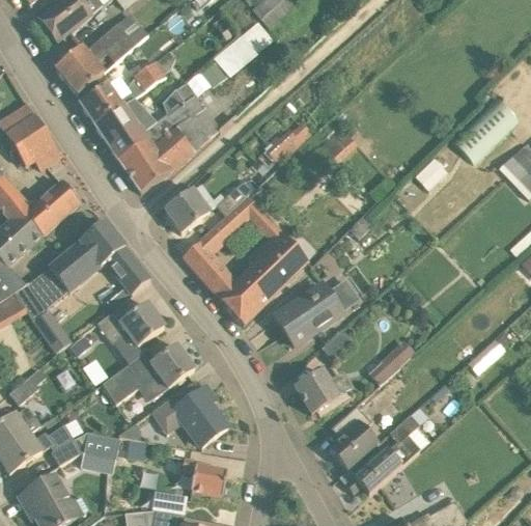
[(59,0),(39,17),(42,20),(59,43),(104,8),(96,0),(59,0)]
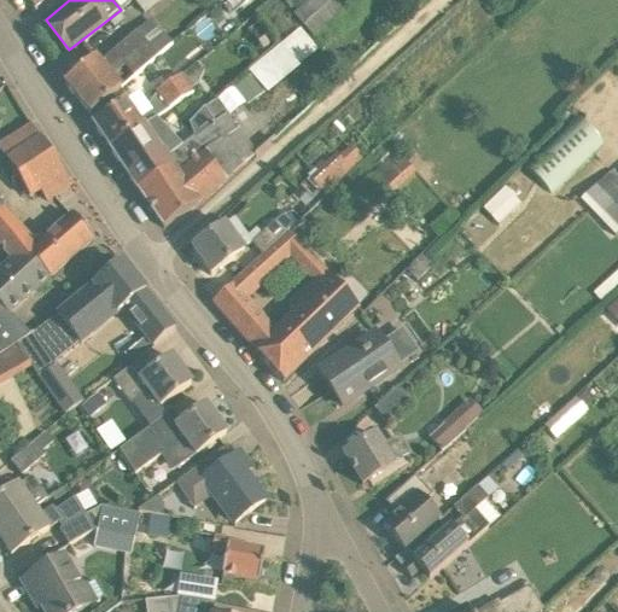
[(303,23),(330,0),(303,0),(292,10),(303,23)]
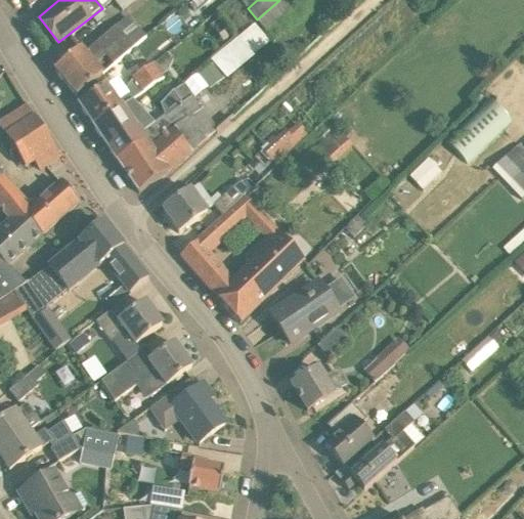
[(81,44),(54,67),(77,93),(103,72),(94,60),(104,52),(113,62),(145,34),(127,13),(84,48),(81,44)]
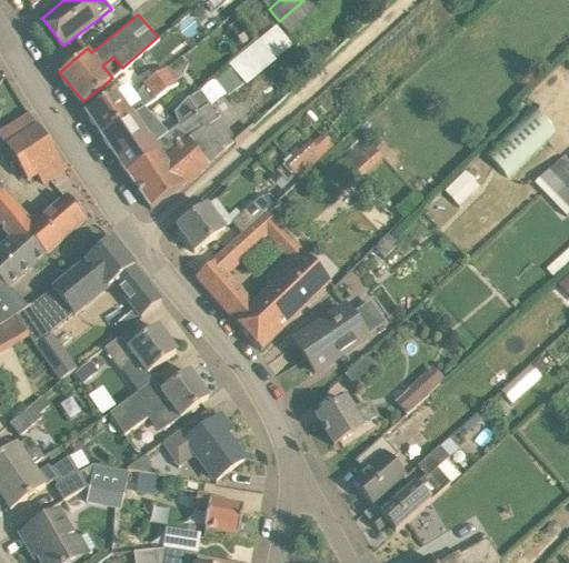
[(291,41),(276,23),(259,38),(273,57),(291,41)]
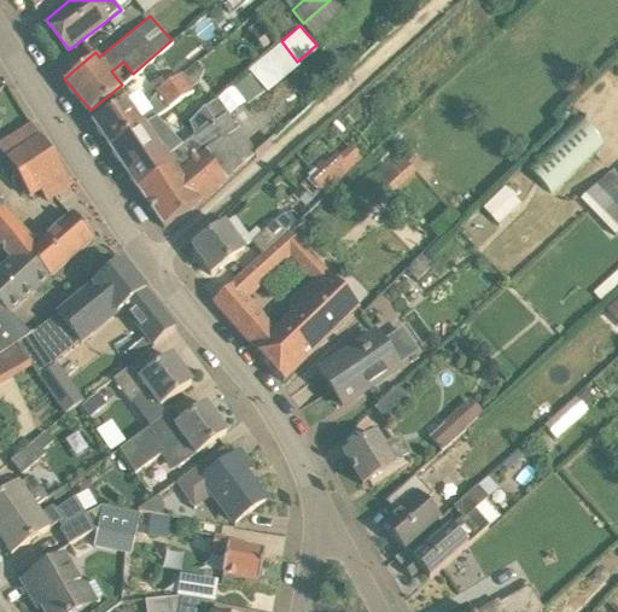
[(281,40),(249,68),(267,91),(299,64),(297,62),(281,41),(281,40)]
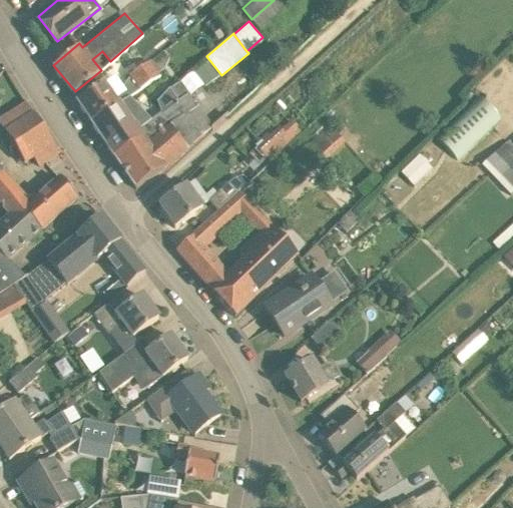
[(150,60),(158,71),(163,67),(169,56),(163,49),(150,60)]
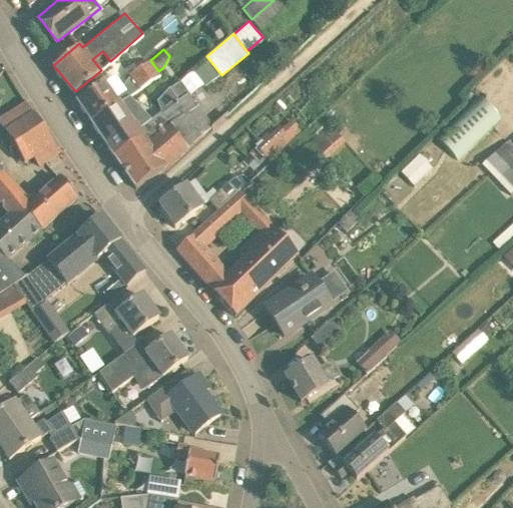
[(76,98),(89,117),(119,98),(158,72),(158,71),(150,60),(150,59),(127,74),(129,77),(123,85),(114,91),(106,78),(76,98)]
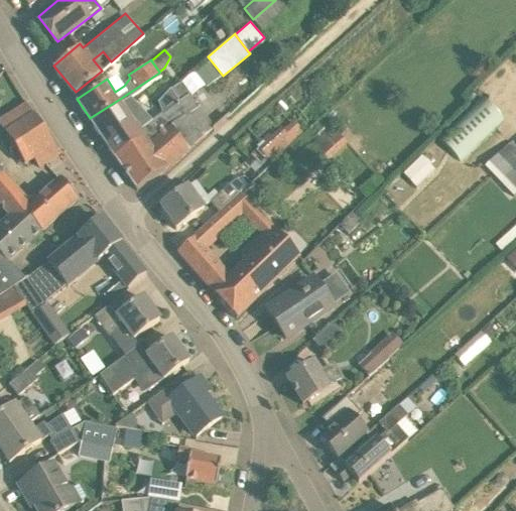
[(196,71),(207,85),(221,75),(210,59),(196,71)]
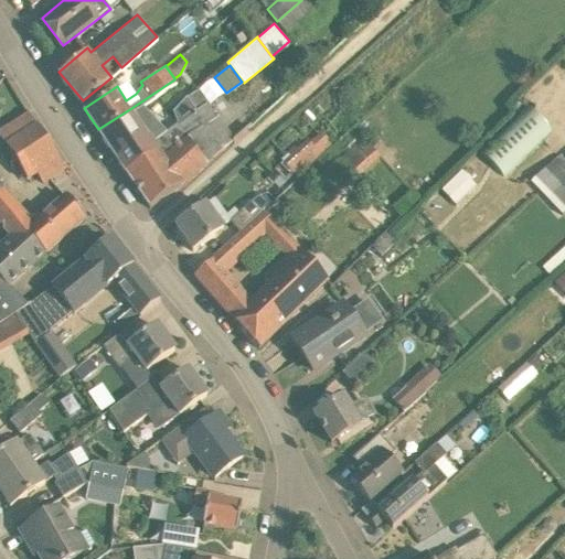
[(199,88),(185,97),(194,108),(166,128),(151,138),(156,144),(124,168),(149,204),(182,181),(235,137),(219,113),(216,115),(199,88)]
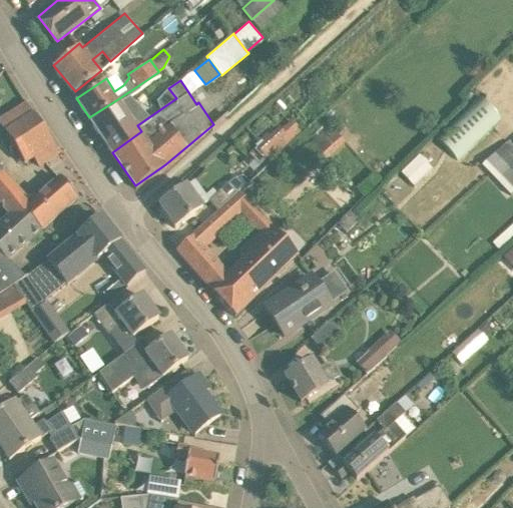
[(137,125),(150,116),(129,93),(120,99),(119,98),(89,117),(112,152),(141,131),(137,125)]
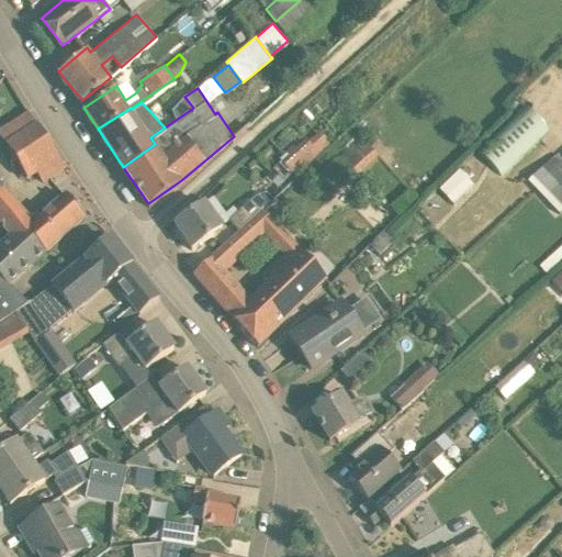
[(478,147),(501,173),(549,126),(524,102),(478,147)]
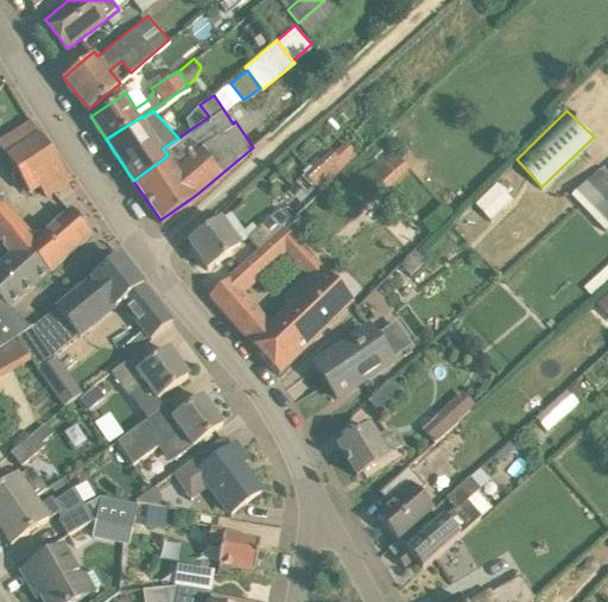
[(69,179),(38,131),(5,153),(30,191),(42,184),(46,194),(69,179)]
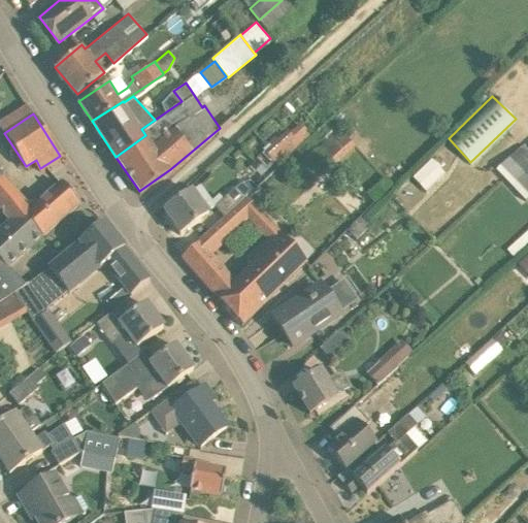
[(308,186),(337,159),(355,143),(338,125),(292,167),(308,186)]
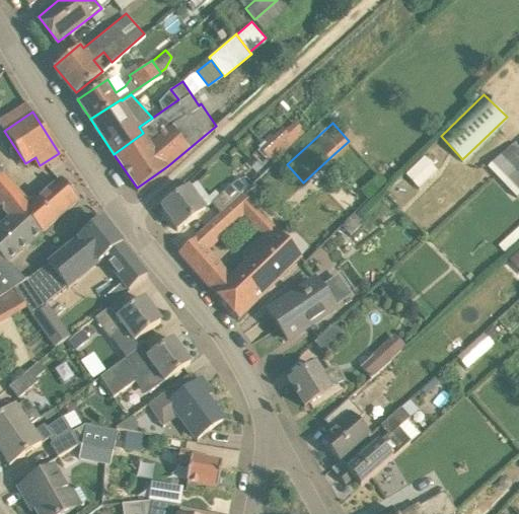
[(294,140),(284,128),(281,126),(258,145),(272,159),(273,160),(294,140)]
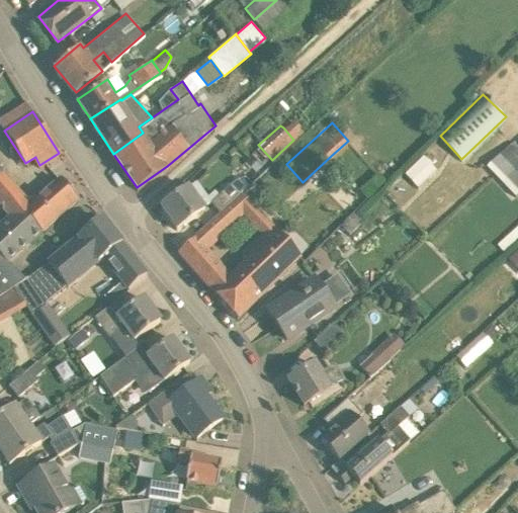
[(517,190),(517,142),(513,138),(486,164),(514,194),(517,190)]
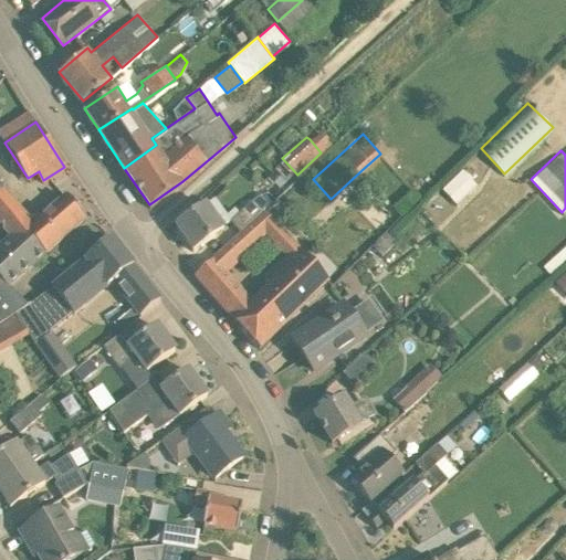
[(453,201),(474,181),(460,166),(439,186),(453,201)]
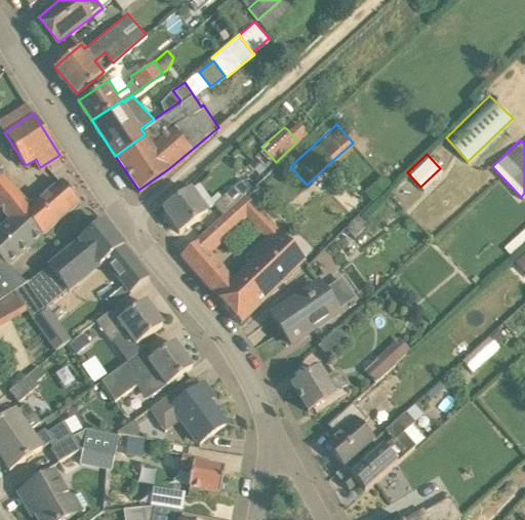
[(267,164),(261,159),(253,166),(259,172),(267,164)]
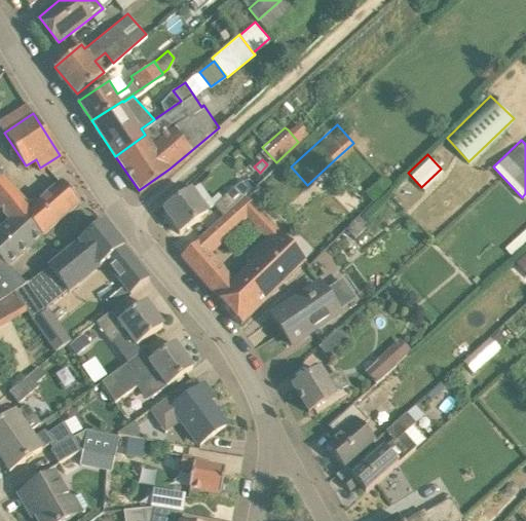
[(0,208),(8,217),(20,207),(41,232),(78,199),(61,180),(37,200),(34,197),(29,201),(4,173),(0,175),(0,208)]
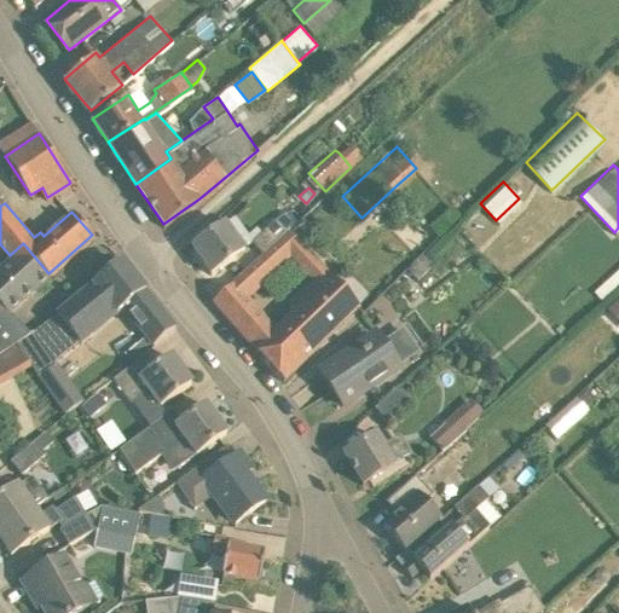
[(276,219),(285,230),(288,227),(293,223),(283,212),(276,219)]
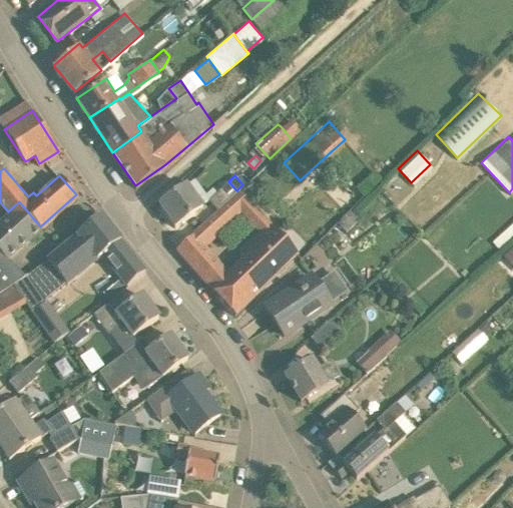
[(201,202),(207,197),(208,197),(205,191),(194,176),(158,202),(174,224),(202,203),(201,202)]
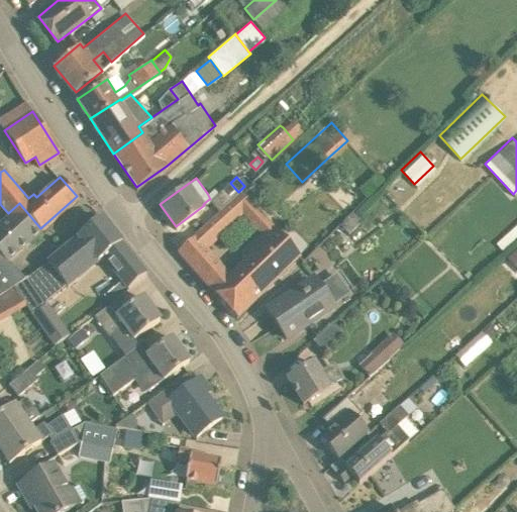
[(210,199),(209,199),(219,210),(238,192),(230,183),(229,182),(210,199)]
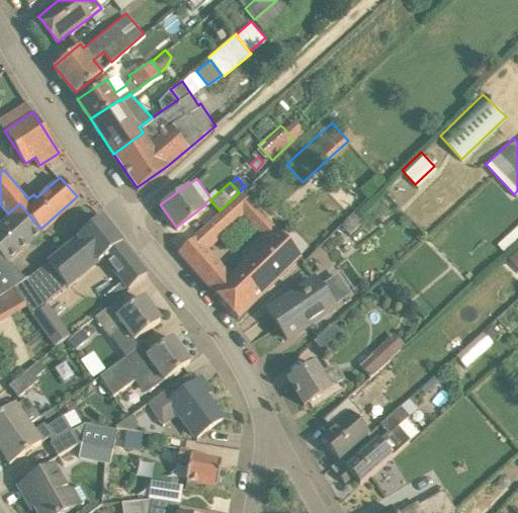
[(254,186),(248,192),(254,198),(260,192),(254,186)]
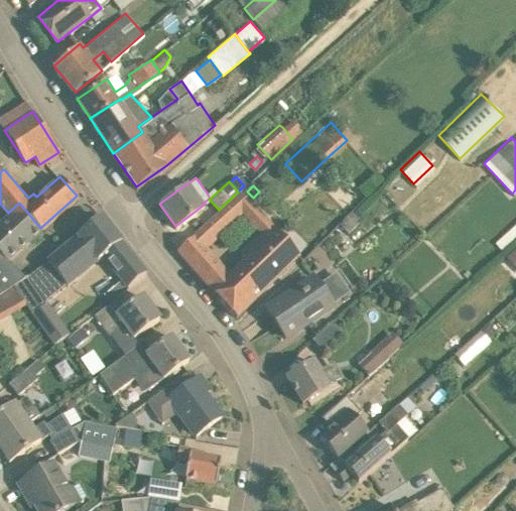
[(219,210),(175,249),(236,313),(300,254),(240,189),(238,192),(219,210)]
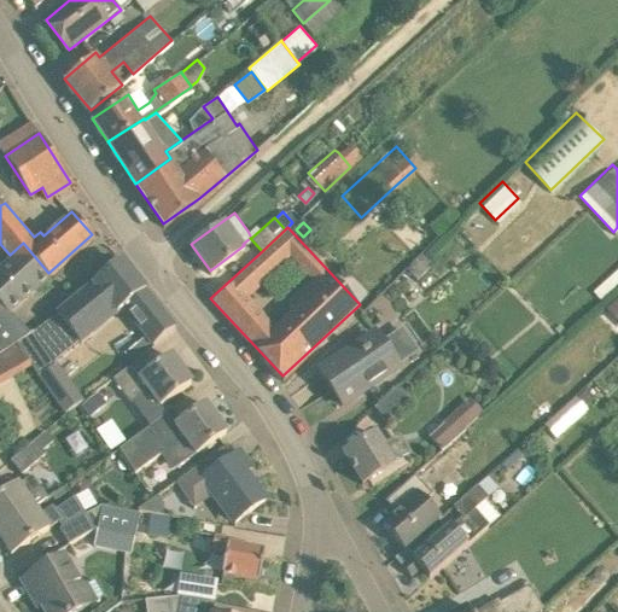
[(0,262),(0,302),(4,306),(7,309),(48,273),(23,243),(10,255),(0,262)]
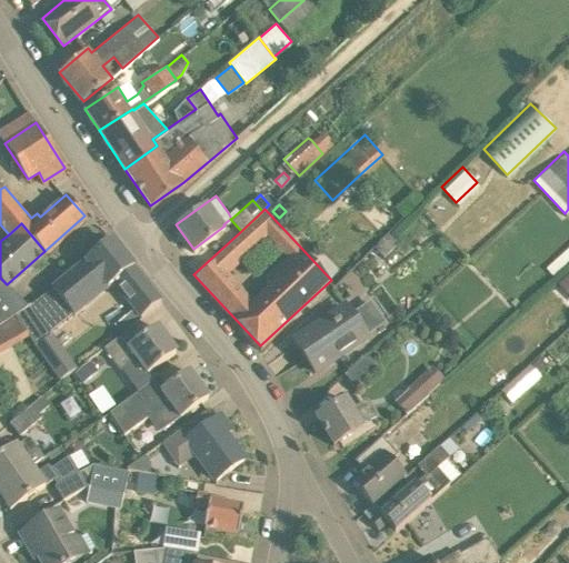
[(385,255),(400,239),(390,228),(373,244),(385,255)]
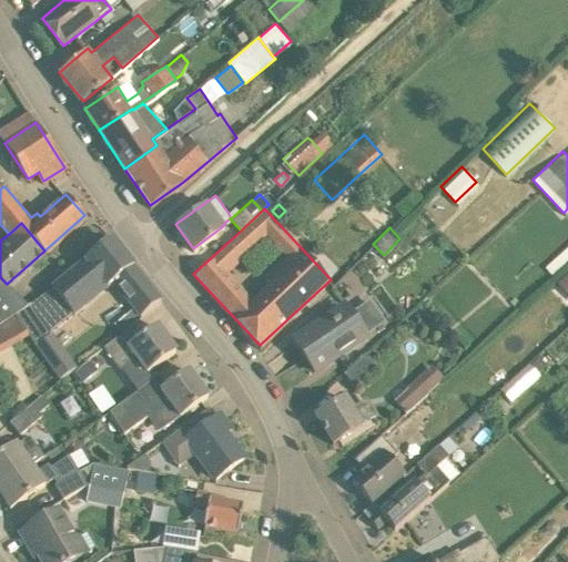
[(73,314),(114,283),(139,315),(161,299),(113,237),(58,278),(51,285),(51,286),(72,313),(73,314)]
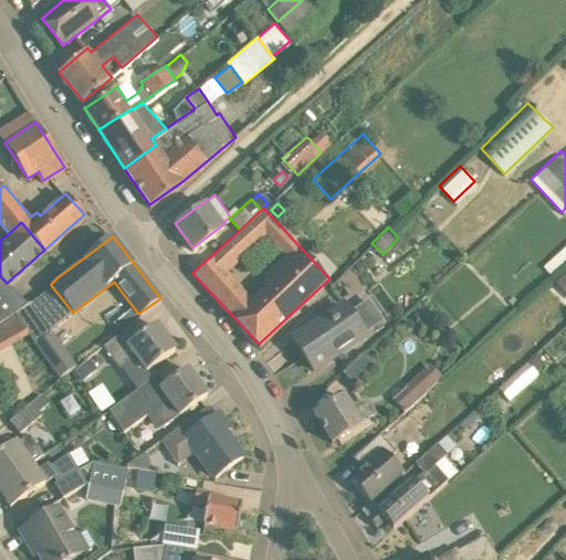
[(557,249),(543,264),(549,270),(564,254),(557,249)]
